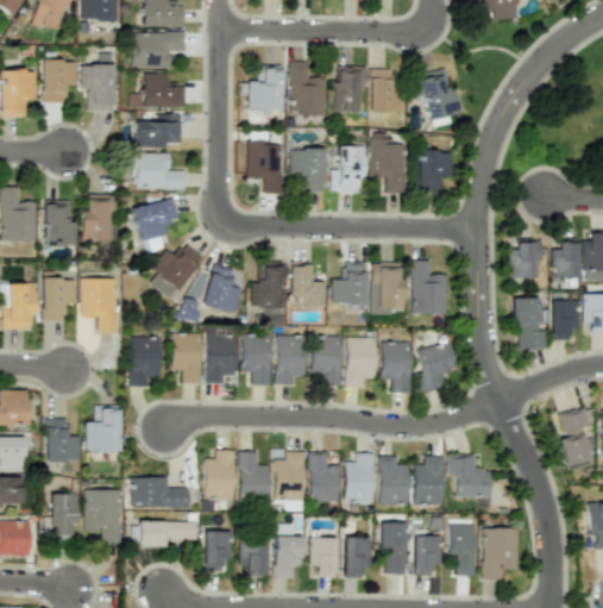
[(0,0),(0,6),(18,17),(26,0),(0,0)]
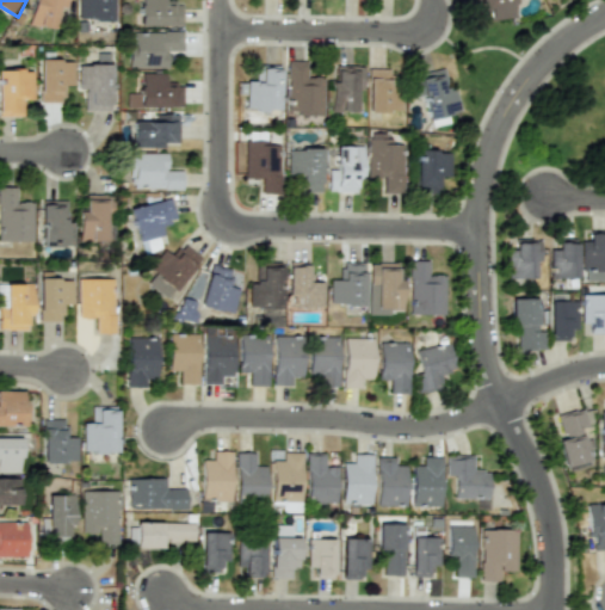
[(59,31),(63,7),(71,8),(72,0),(37,0),(32,25),(59,31)]
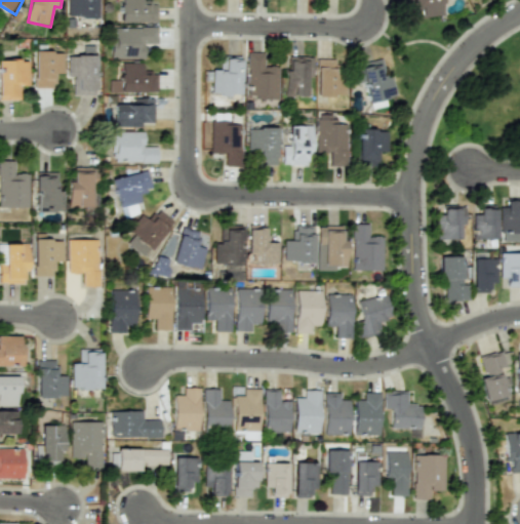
[(71,0),(71,17),(100,18),(100,0),(71,0)]
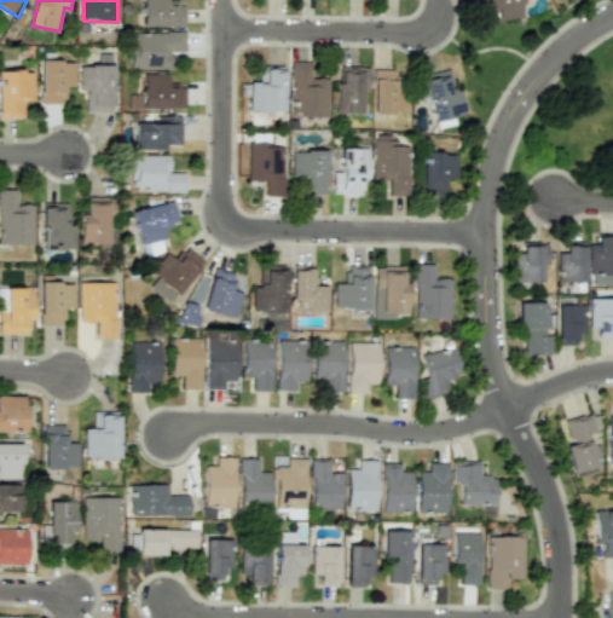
[(145,0),(145,27),(189,28),(189,4),(172,4),(172,0),(145,0)]
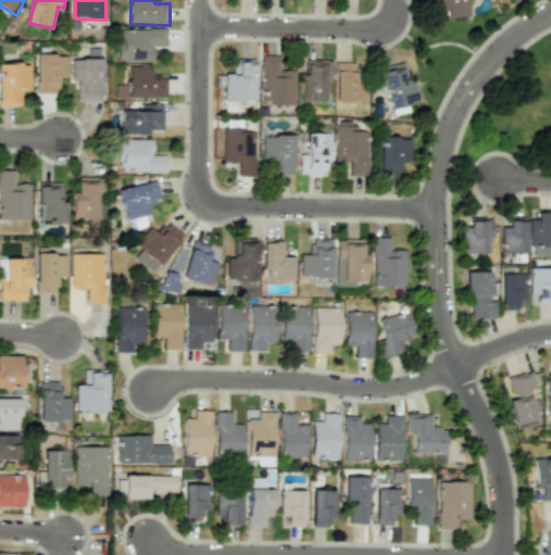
[(433,0),(435,13),(450,12),(451,20),(473,17),(471,0),(433,0)]
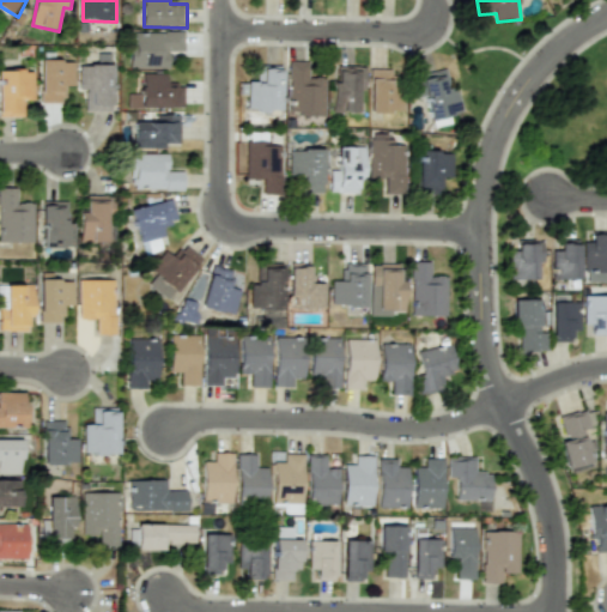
[(187,32),(135,34),(137,70),(174,70),(173,53),(188,53),(187,32)]
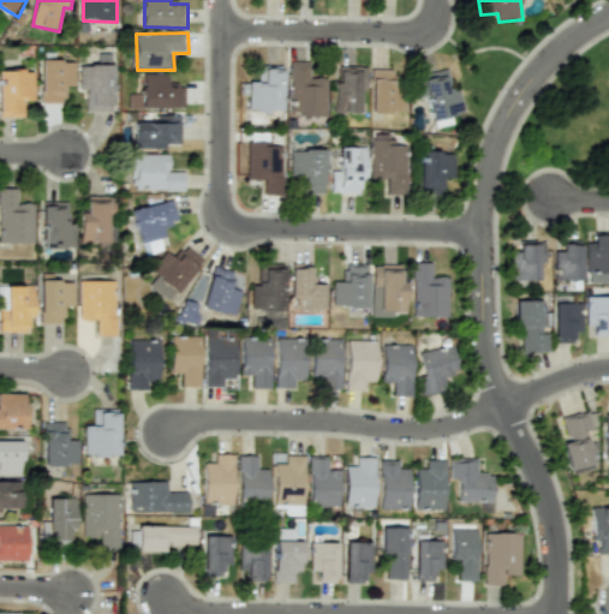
[(83,66),(83,90),(90,90),(90,113),(115,113),(117,57),(102,57),(102,66),(83,66)]
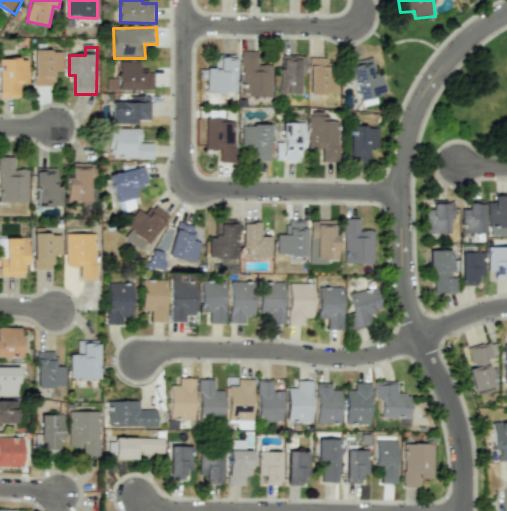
[(66,52),(37,51),(37,87),(57,87),(57,72),(66,72),(66,52)]
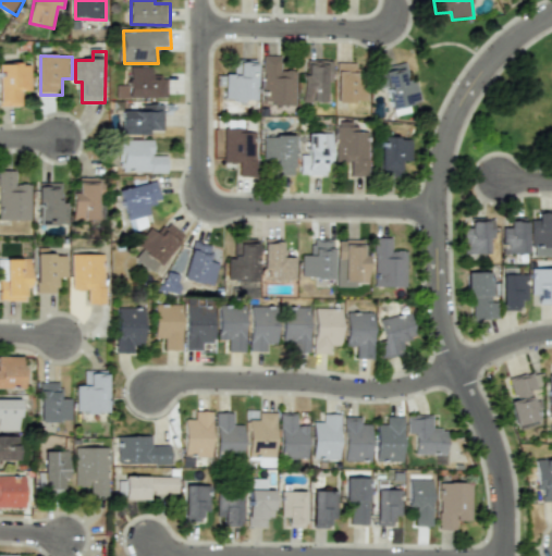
[(299,104),(299,71),(284,71),(284,57),(267,57),(267,104),(299,104)]
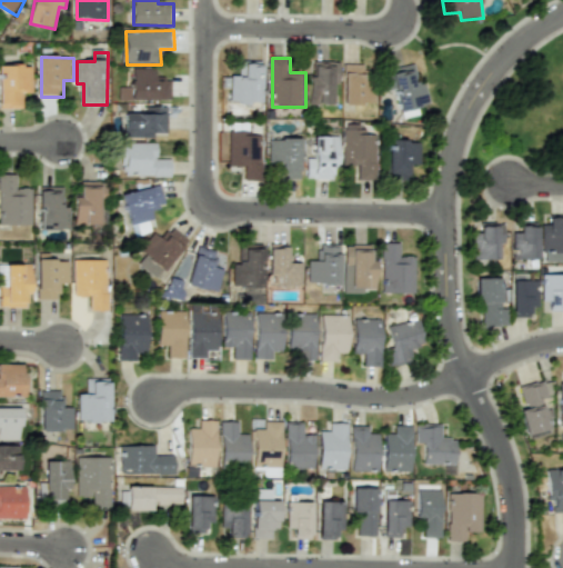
[(265,63),(242,62),(242,77),(232,77),(232,103),(264,103),(265,63)]
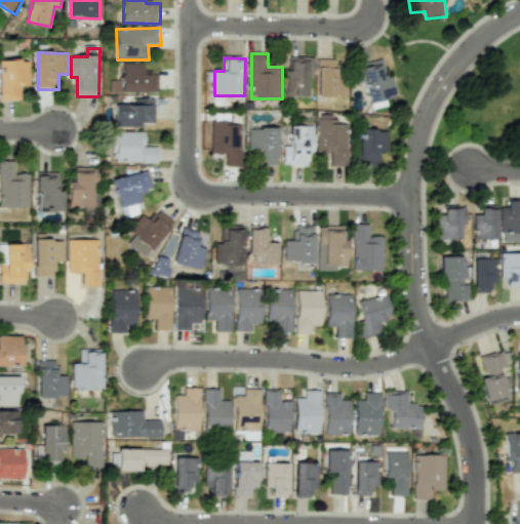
[(287,97),(310,97),(310,71),(314,71),(314,57),(291,57),(291,71),(287,71),(287,97)]
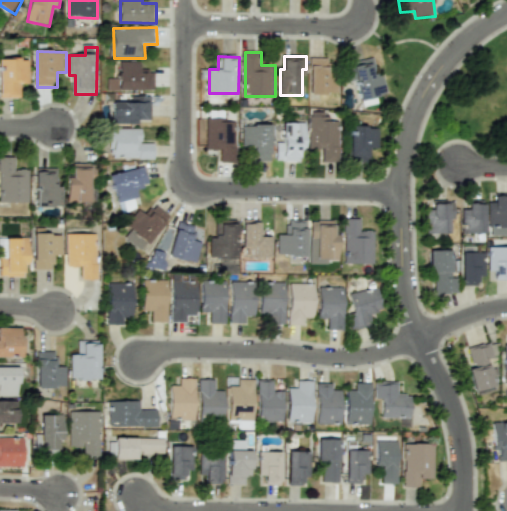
[(333,58),(312,58),(312,94),(332,95),(333,58)]
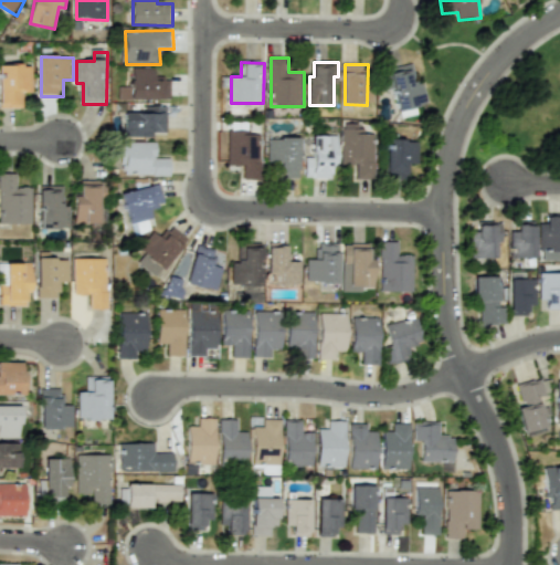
[(430,105),(425,82),(419,83),(414,64),(389,71),(399,112),(430,105)]
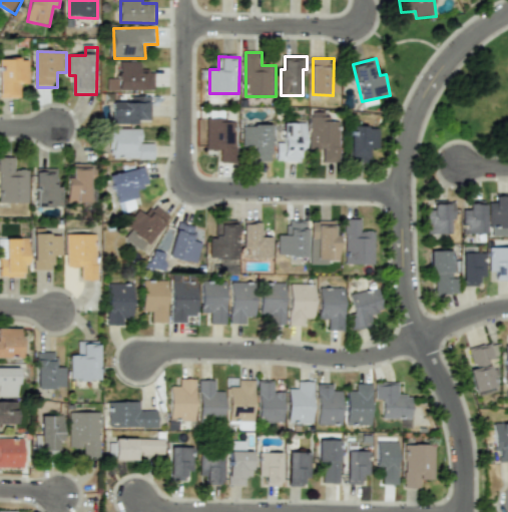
[(31,59),(1,60),(2,99),(21,98),(21,85),(31,84),(31,59)]
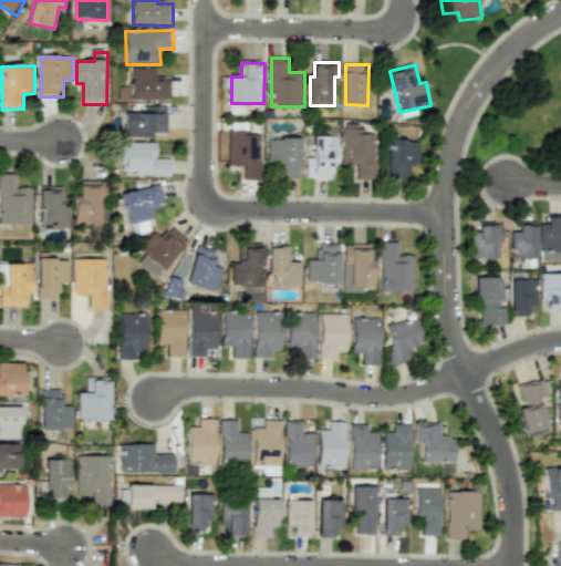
[(127,113),(127,137),(157,139),(157,133),(170,133),(170,107),(147,106),(147,114),(127,113)]
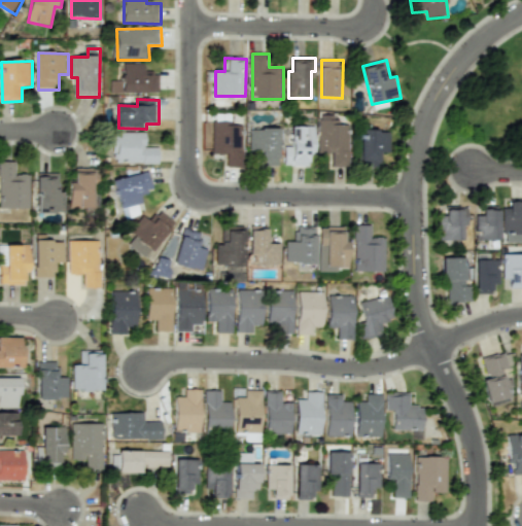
[(320,154),(335,154),(334,166),(351,166),(352,124),(336,123),(336,115),(321,115),(320,154)]
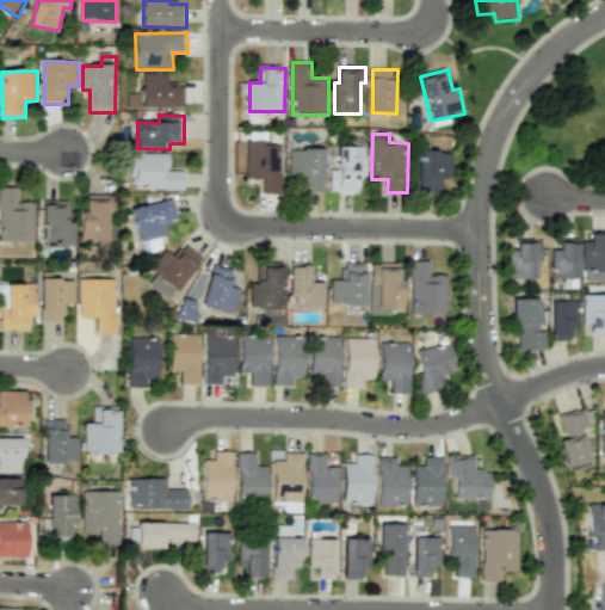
[(248,179),(266,180),(266,195),(284,195),(284,142),(249,142),(248,179)]
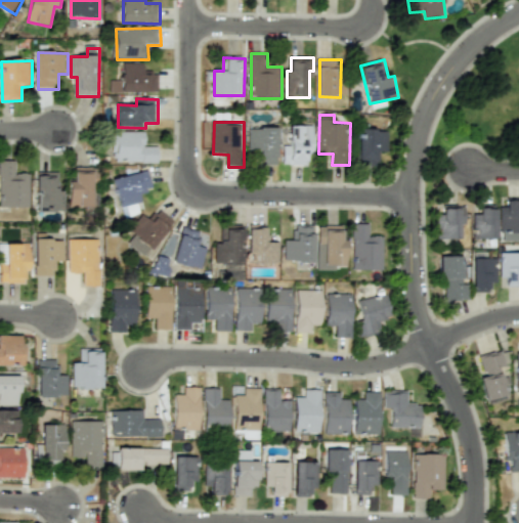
[(291,146),(285,146),(285,165),(308,166),(309,153),(313,153),(314,127),(292,126),(291,146)]
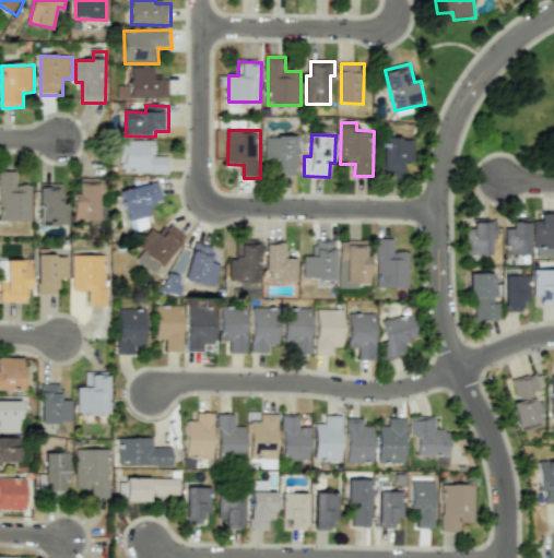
[(298,176),(299,138),(268,137),(268,161),(280,161),(279,176),(298,176)]
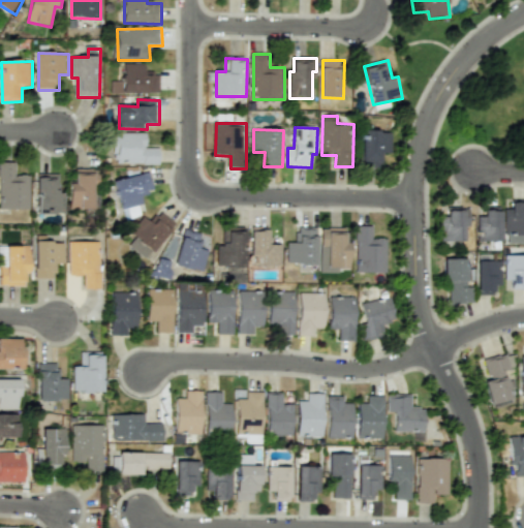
[(364,131),(363,165),(386,166),(387,153),(395,153),(396,132),(364,131)]
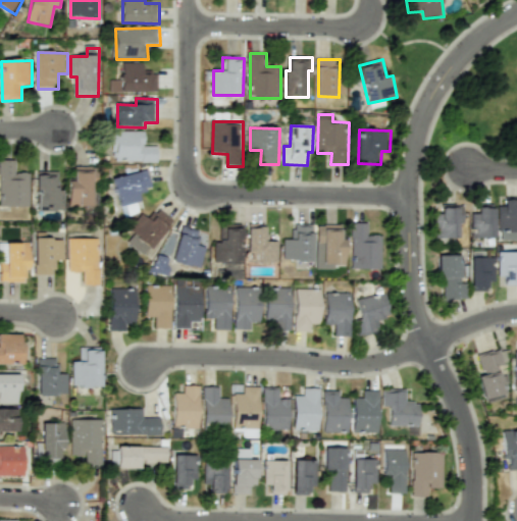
[(160,162),(160,147),(147,147),(147,132),(113,133),(114,153),(118,153),(118,163),(160,162)]
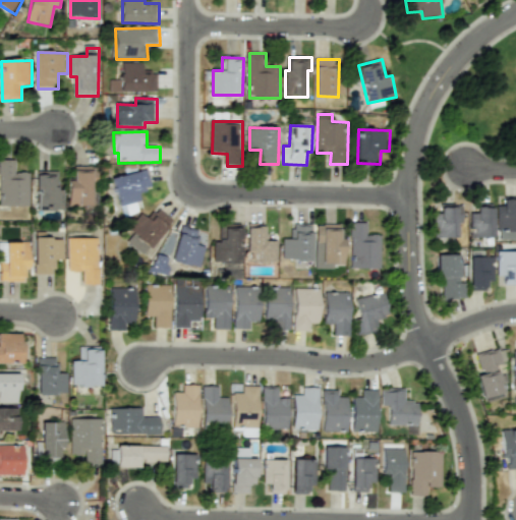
[(17,160),(1,161),(2,207),(33,206),(33,173),(17,173),(17,160)]
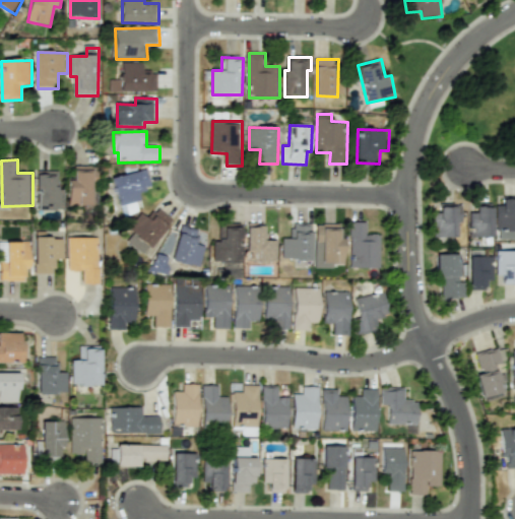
[(71,206),(94,205),(94,167),(76,167),(76,181),(70,181),(71,206)]
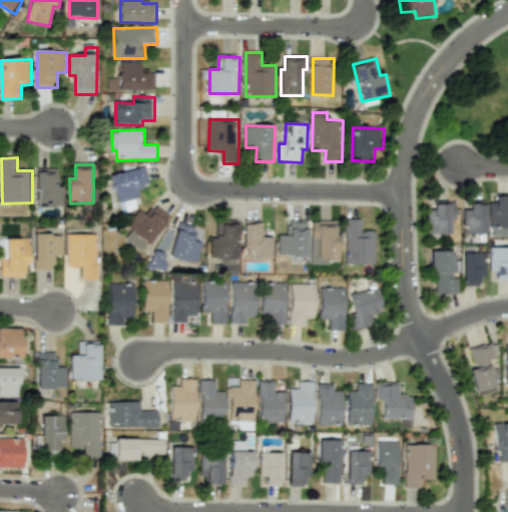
[(113,175),(122,213),(137,209),(135,199),(141,198),(139,189),(151,186),(147,167),(113,175)]
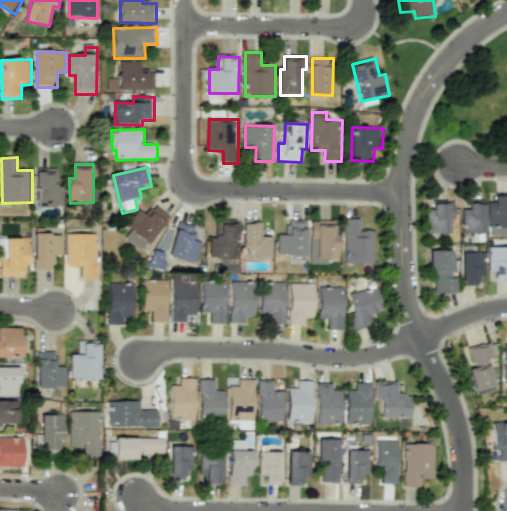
[(60,169),(38,169),(38,207),(65,207),(65,187),(60,187),(60,169)]
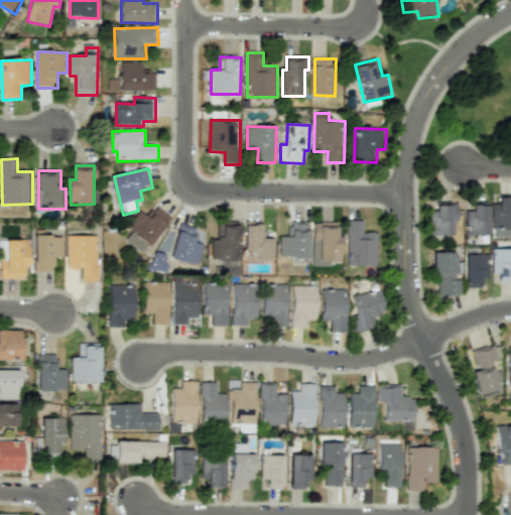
[(494,205),(494,230),(510,229),(510,197),(501,198),(501,205),(494,205)]
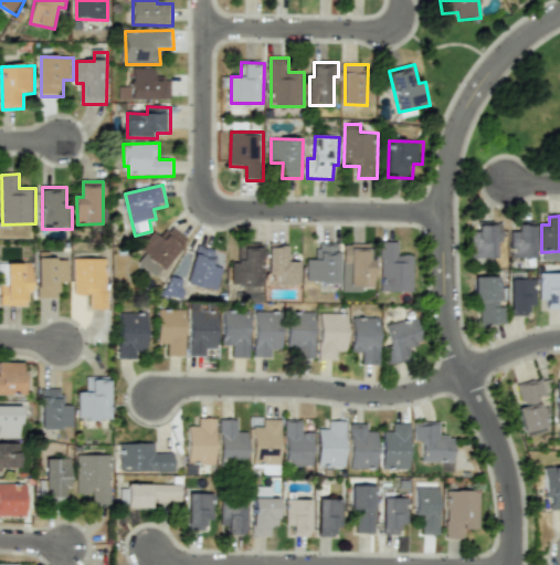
[(473,232),(473,259),(499,259),(498,243),(505,243),(504,225),(481,226),(481,232),(473,232)]
